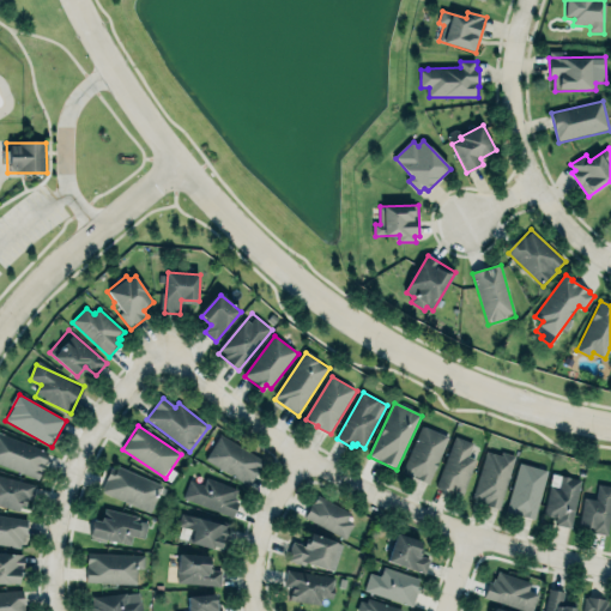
[(448,437),(421,428),(404,476),(431,485),(448,437)]
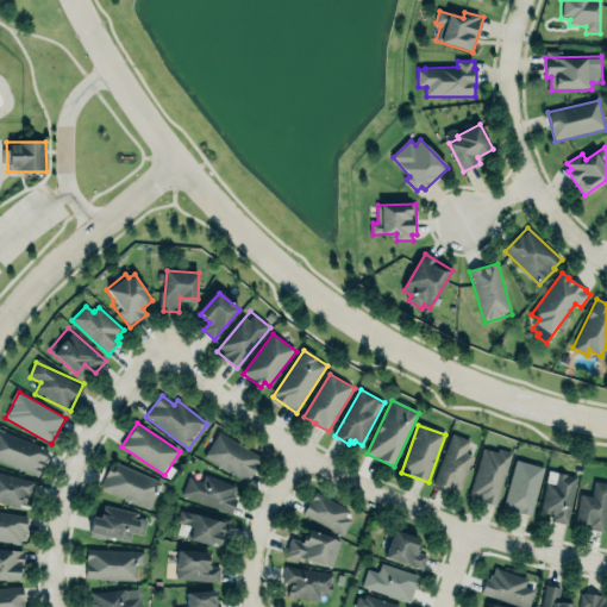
[(0,462),(41,477),(50,450),(0,431),(0,462)]
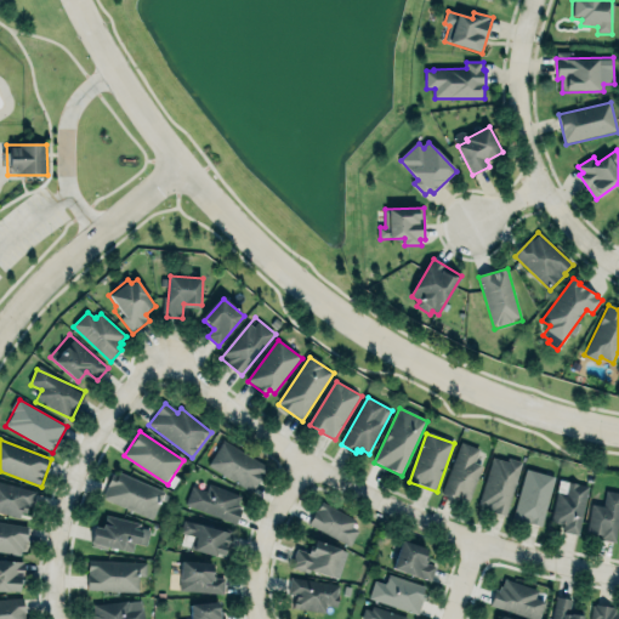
[(209,469),(254,493),(268,466),(223,442),(209,469)]
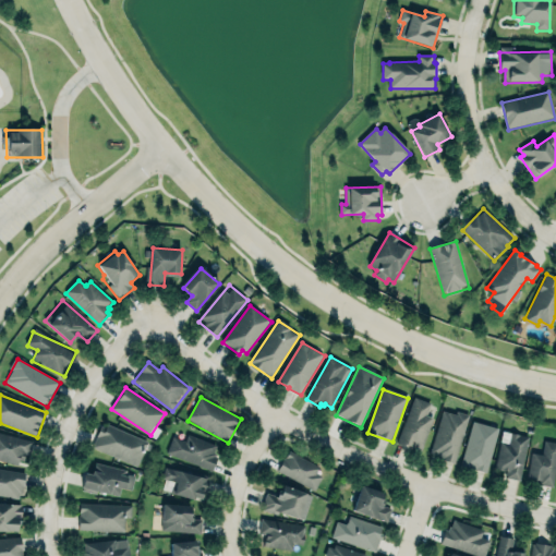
[(415,398),(432,405),(427,417),(435,419),(422,451),(412,447),(411,449),(398,444),(415,398)]
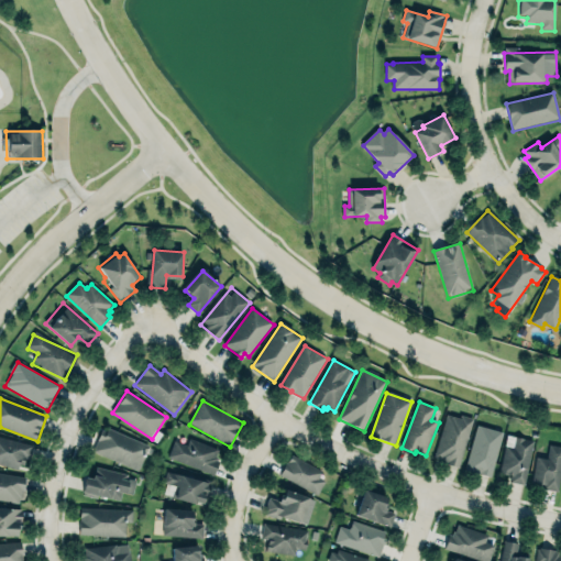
[(460,469),(474,419),(462,416),(461,419),(448,415),(436,458),(440,460),(440,462),(460,469)]
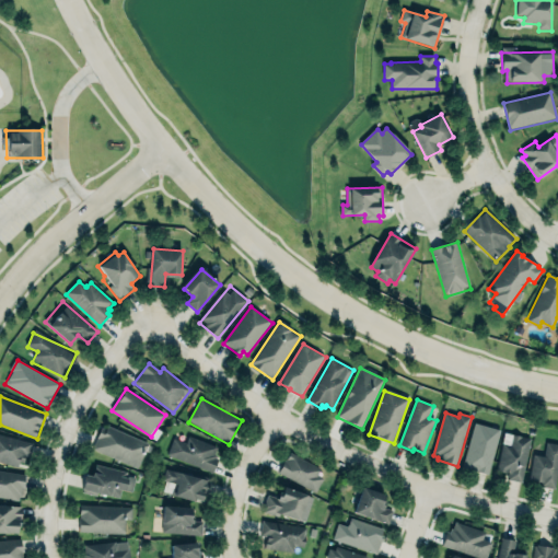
[(477,423),(502,431),(490,476),(465,468),(477,423)]
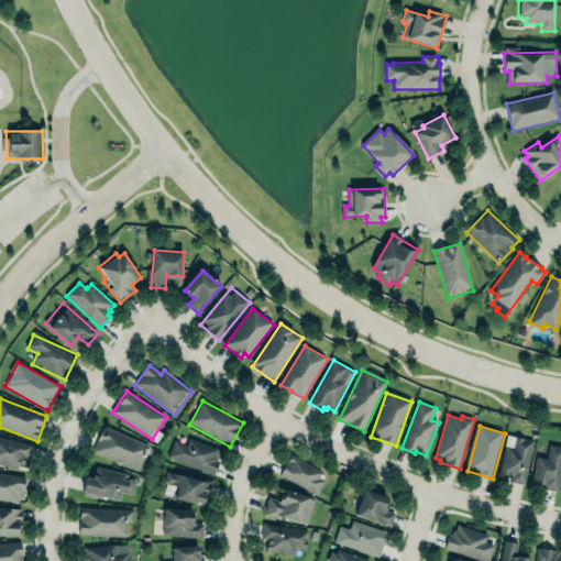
[(102,431),(99,440),(94,452),(140,471),(151,446),(109,429),(107,433),(102,431)]
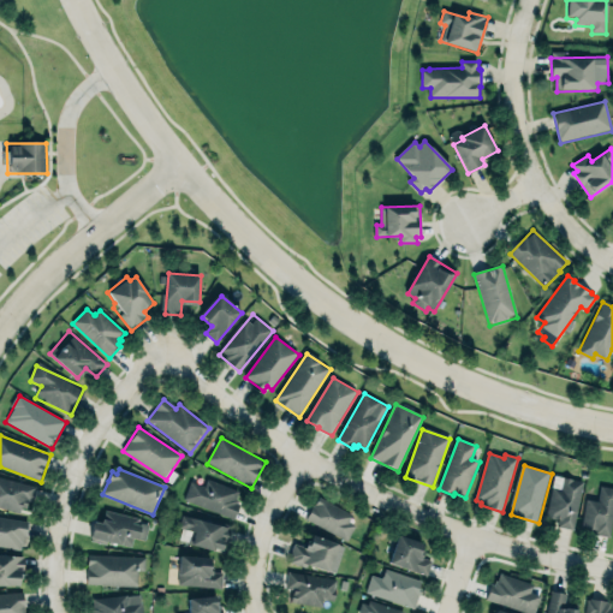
[(555,476),(584,483),(575,531),(559,528),(560,521),(547,518),(555,476)]
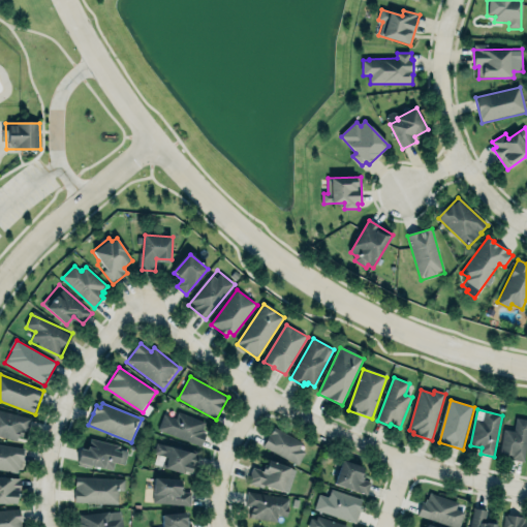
[(0,436),(18,441),(19,437),(24,437),(25,431),(29,431),(32,420),(13,414),(0,410),(0,436)]
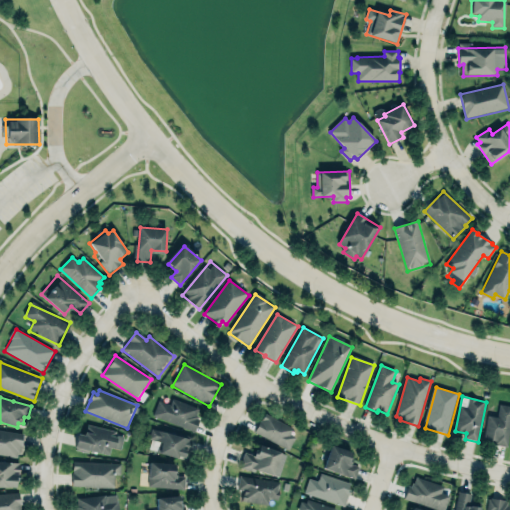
[(195,433),(200,420),(198,419),(199,417),(197,416),(199,409),(174,398),(171,405),(160,401),(153,416),(195,433)]
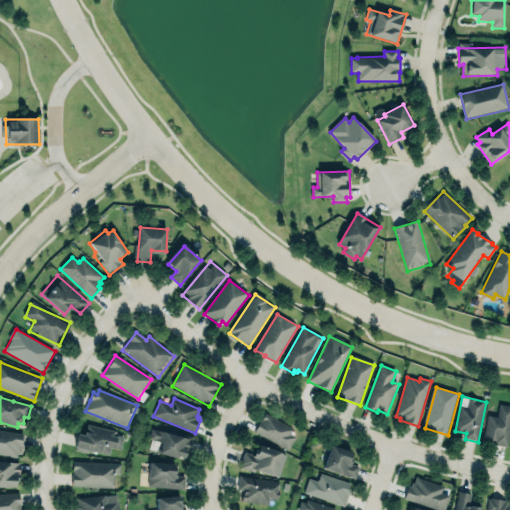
[(487,416),(484,443),(509,447),(509,406),(500,405),(498,418),(487,416)]
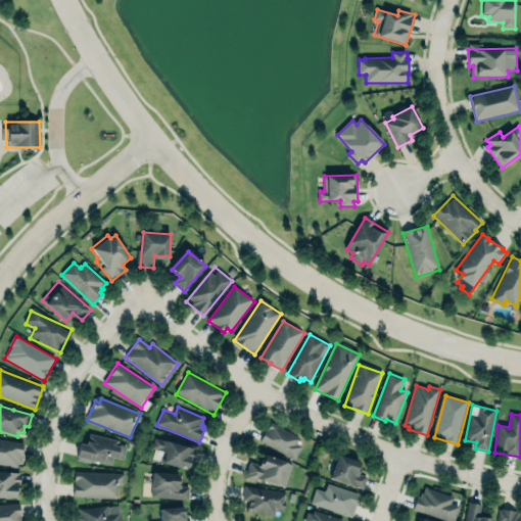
[(261,441),(295,461),(303,447),(298,444),(301,438),(272,422),(268,430),(267,430),(261,441)]
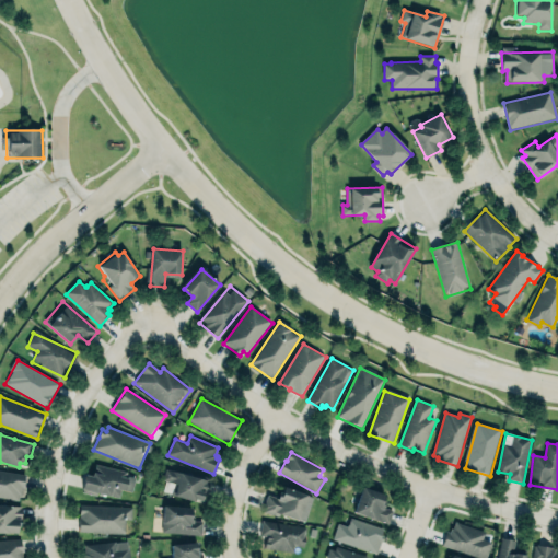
[(120,498),(121,491),(134,492),(137,474),(95,467),(94,477),(85,476),(83,492),(120,498)]
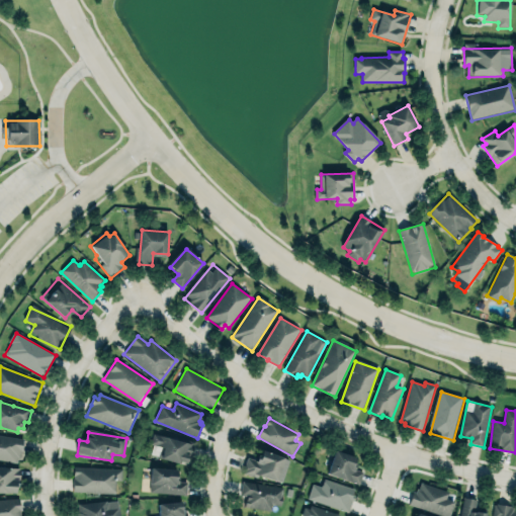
[(159,457),(190,466),(196,444),(155,432),(151,445),(162,448),(159,457)]
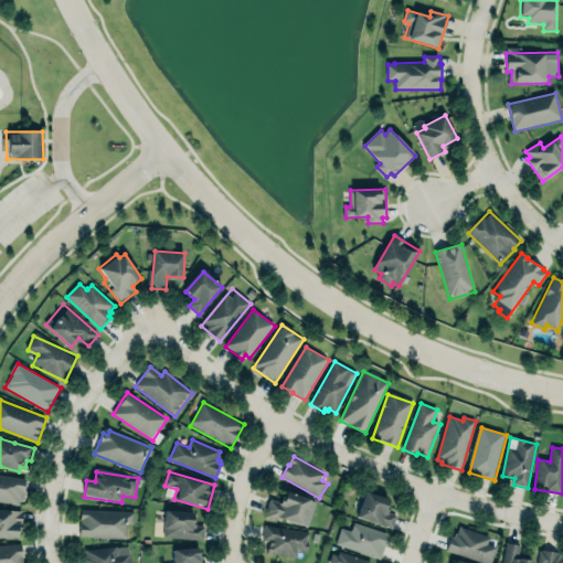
[(0,502),(23,506),(27,479),(0,475),(0,502)]
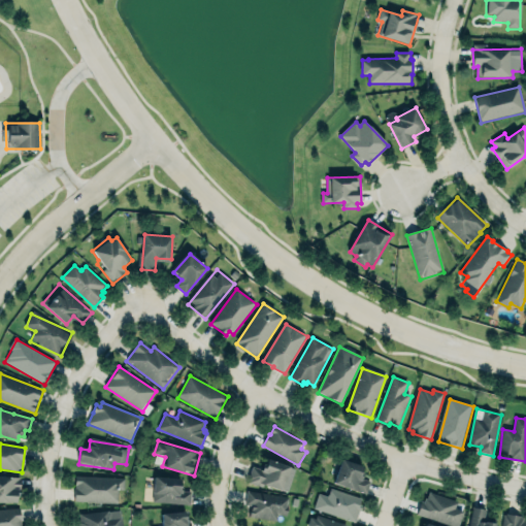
[(287,495),(296,469),(268,460),(264,471),(254,467),(249,481),(287,495)]
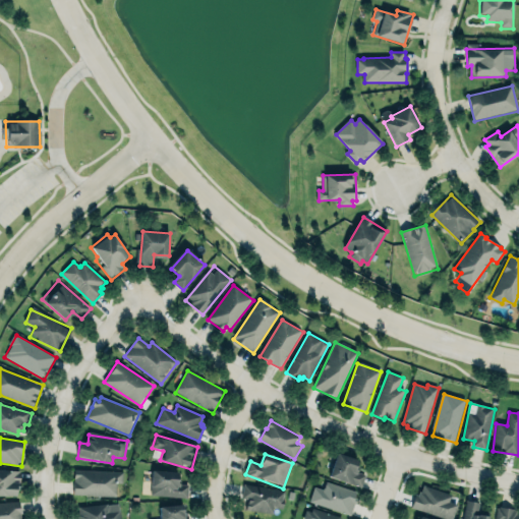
[(338,454),(359,461),(357,466),(359,467),(357,473),(366,475),(362,487),(331,477),(338,454)]
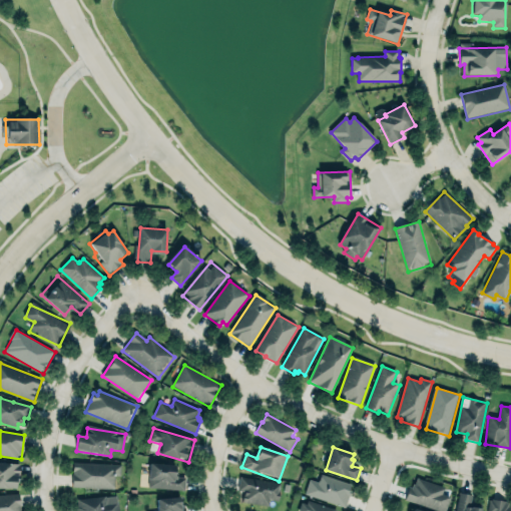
[(0,462),(21,464),(20,478),(15,489),(0,488),(0,462)]
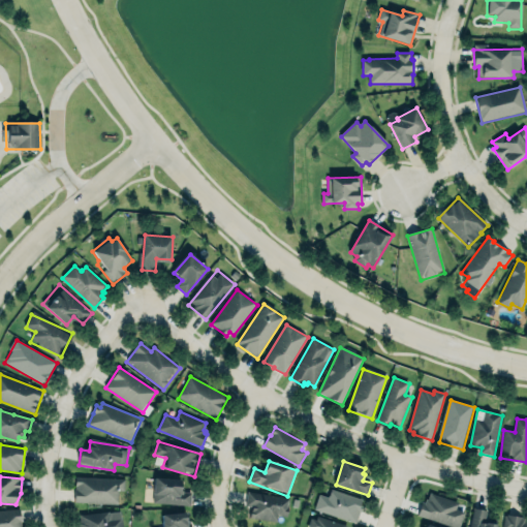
[(75,502),(118,504),(119,491),(125,492),(126,479),(76,477),(75,502)]
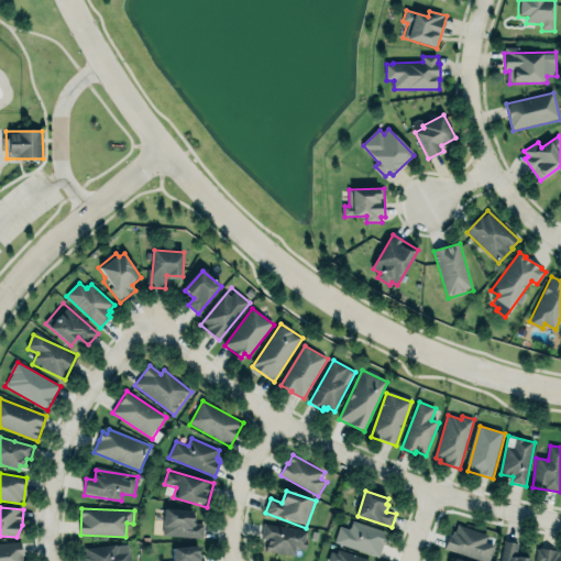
[(194,510),(165,509),(164,537),(204,539),(205,525),(194,525),(194,510)]
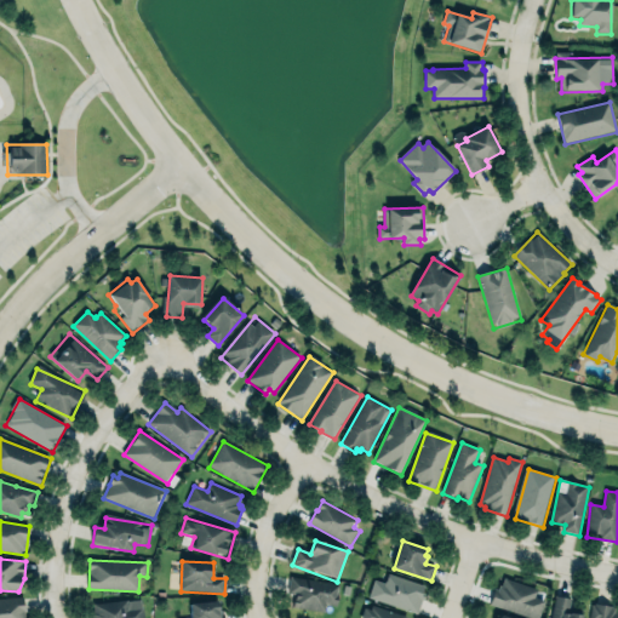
[(418,614),(427,587),(388,574),(385,584),(375,581),(368,599),(418,614)]
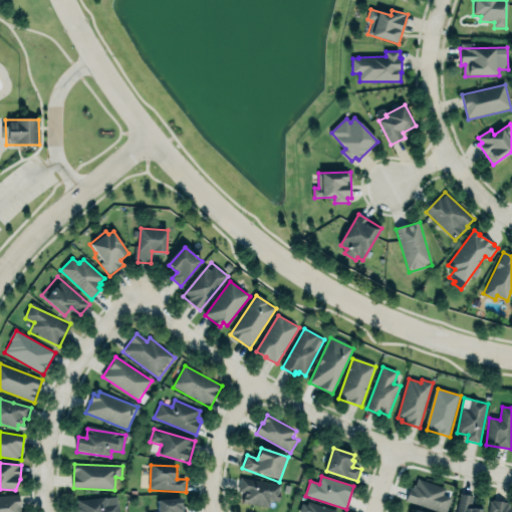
[(282,485),(241,478),(239,492),(244,493),(242,504),(269,508),(271,501),(279,503),(282,485)]
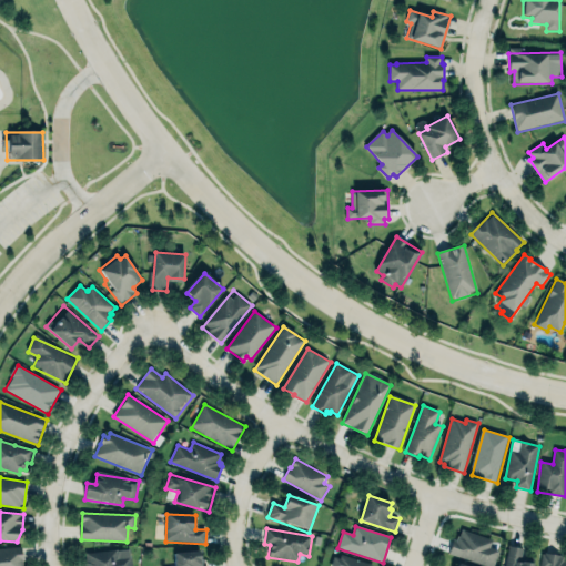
[(450,554),(484,565),(495,565),(499,552),(491,548),(492,545),(495,546),(496,542),(463,531),(461,537),(458,537),(457,541),(454,539),(450,554)]
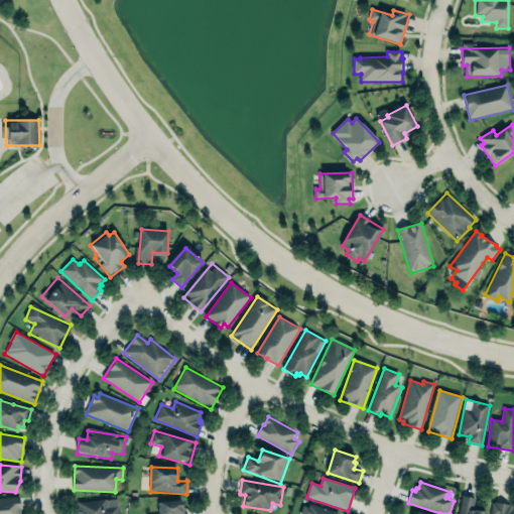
[(463,496),(459,513),(484,513),(485,513),(486,508),(476,506),(475,498),(463,496)]
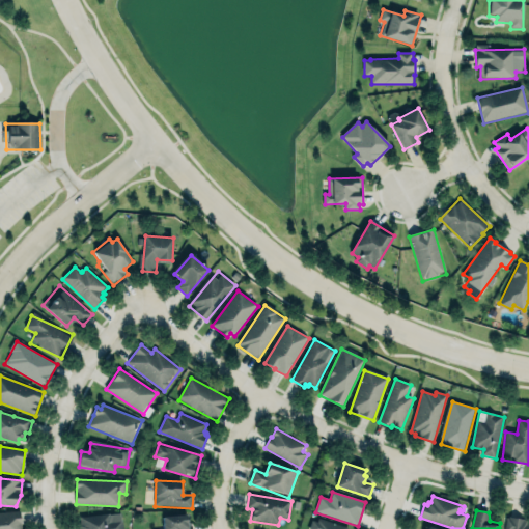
[(0,528),(0,512),(20,511),(21,528),(0,528)]
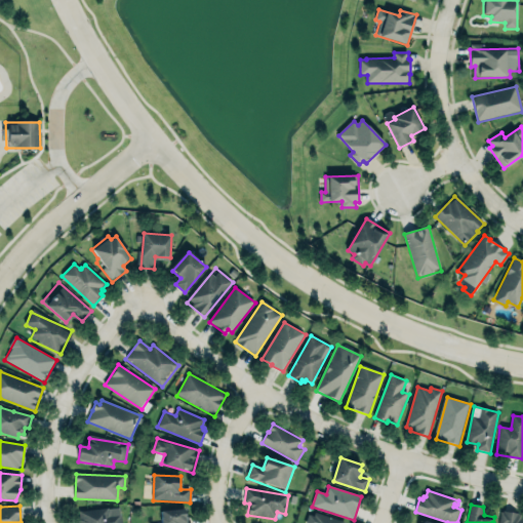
[(122,522),(120,507),(79,513),(80,520),(76,520),(76,522),(122,522)]
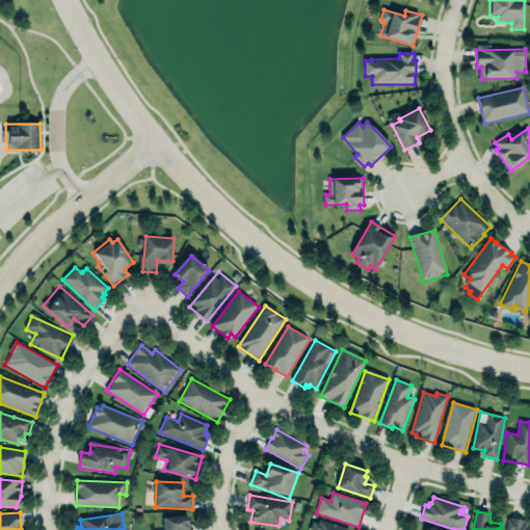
[(163,518),(164,529),(191,529),(191,517),(163,518)]
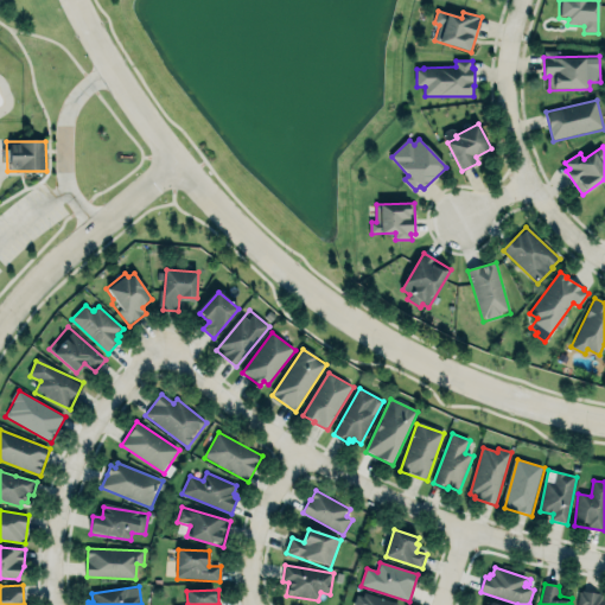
[(583,590),(604,593),(604,600),(604,604),(577,604),(580,591),(583,592),(583,590)]
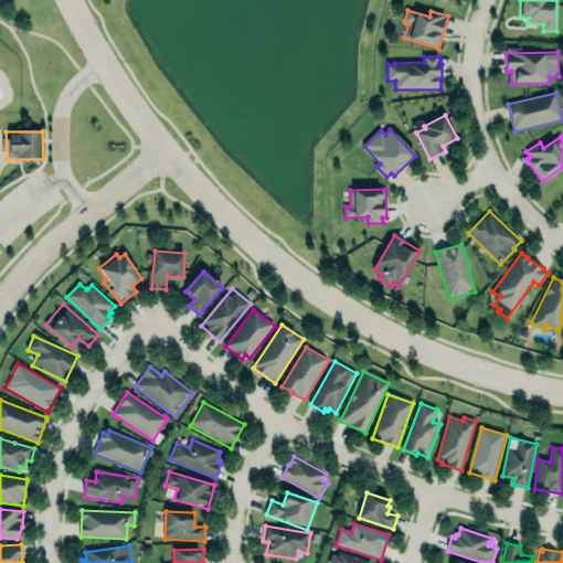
[(369,562),(340,552),(339,556),(333,554),(330,562),(369,562)]
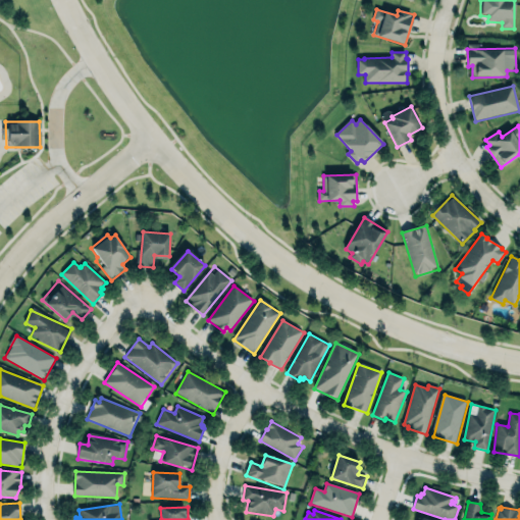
All buildings are outlined.
